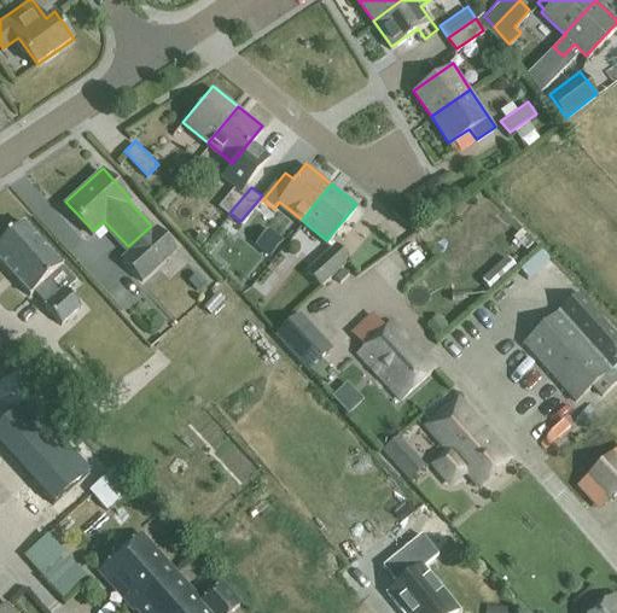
[(0,243),(0,257),(31,293),(35,290),(48,304),(47,305),(62,322),(82,305),(67,287),(60,293),(47,279),(63,264),(24,221),(0,243)]
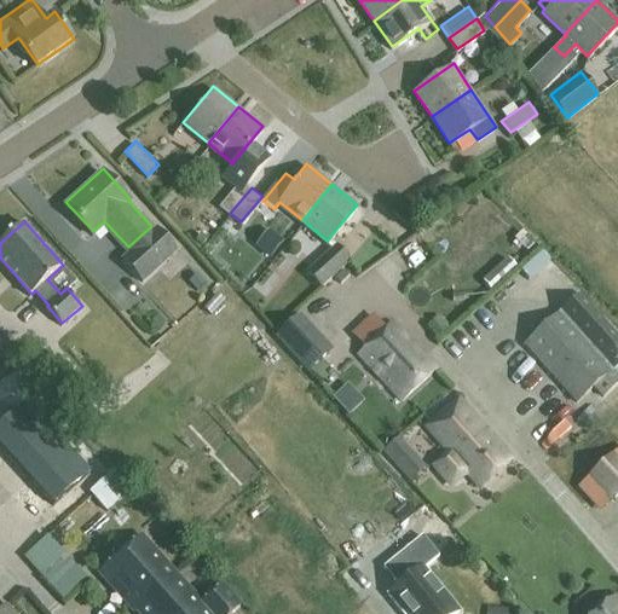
[(151,226),(128,247),(131,250),(123,256),(144,278),(178,248),(157,226),(154,229),(151,226)]
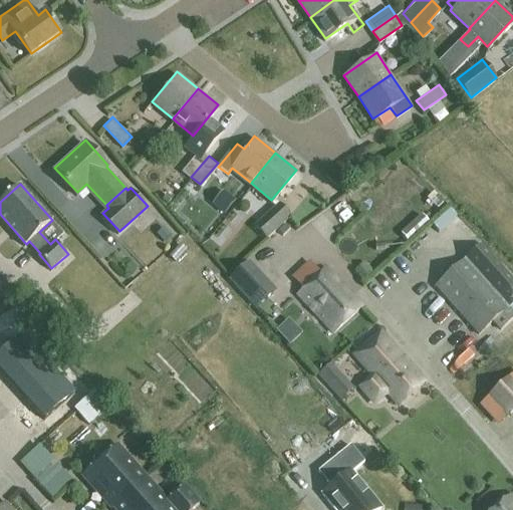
[(266,234),(290,212),(278,200),(255,222),(266,234)]
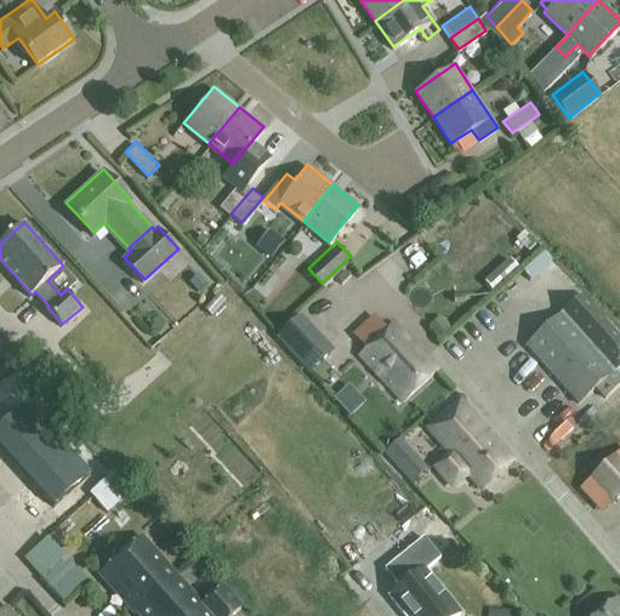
[(475,295),(483,286),(450,250),(442,257),(475,295)]
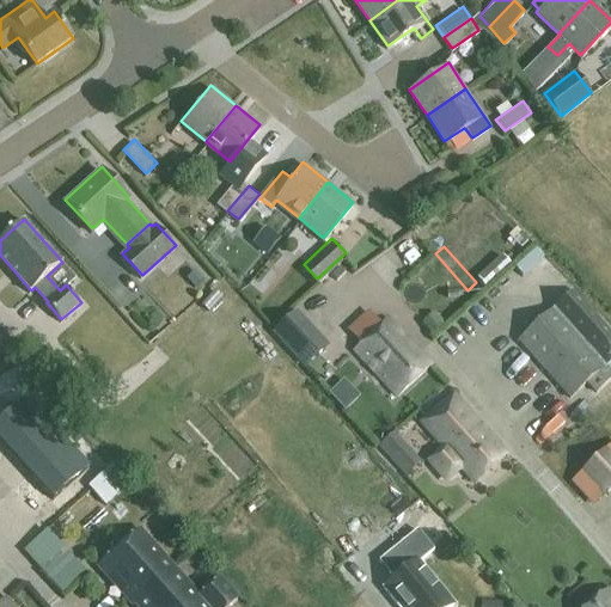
[(596,390),(610,376),(610,329),(575,288),(519,337),(569,394),(587,379),(596,390)]
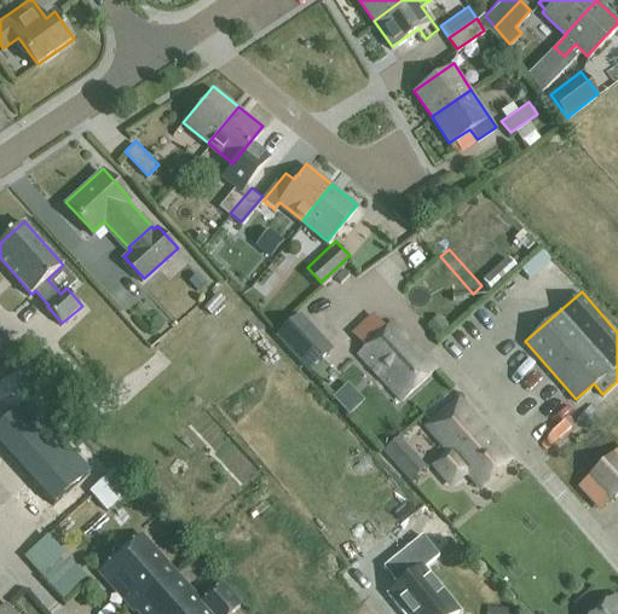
[(433,319),(443,331),(451,324),(442,312),(433,319)]
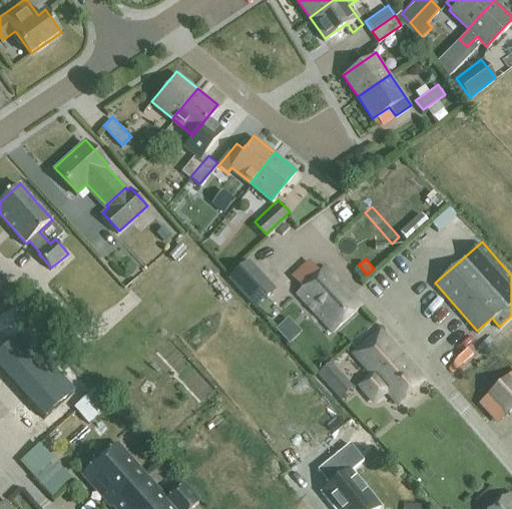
[(231,277),(257,305),(275,289),(249,261),(231,277)]
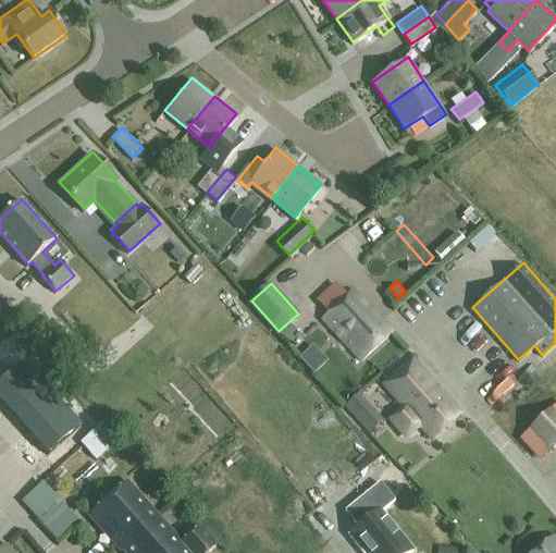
[(348,293),(341,284),(322,300),(331,310),(324,316),(361,357),(393,329),(355,287),(348,293)]
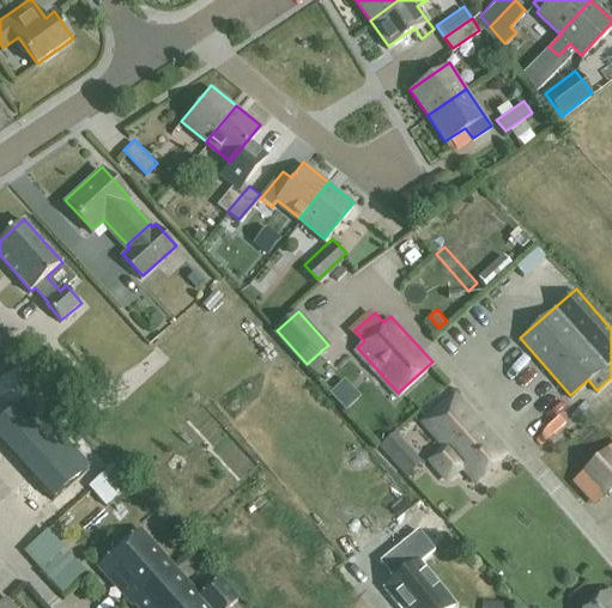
[(0,368),(19,352),(0,328),(0,368)]
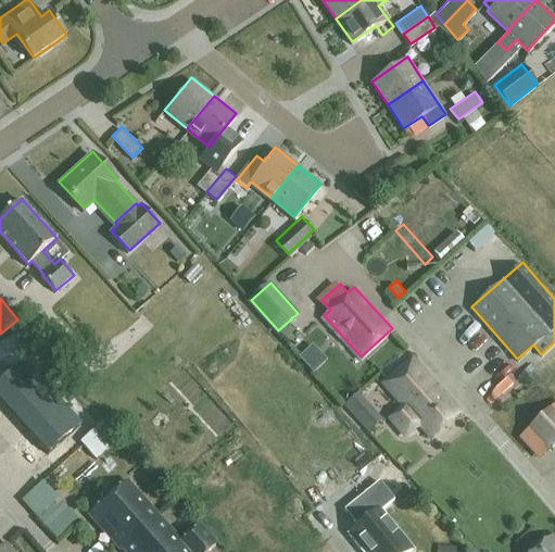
[(459,410),(413,356),(383,380),(403,403),(394,411),(393,415),(393,421),(401,429),(405,430),(411,429),(419,422),(431,435),(459,410)]
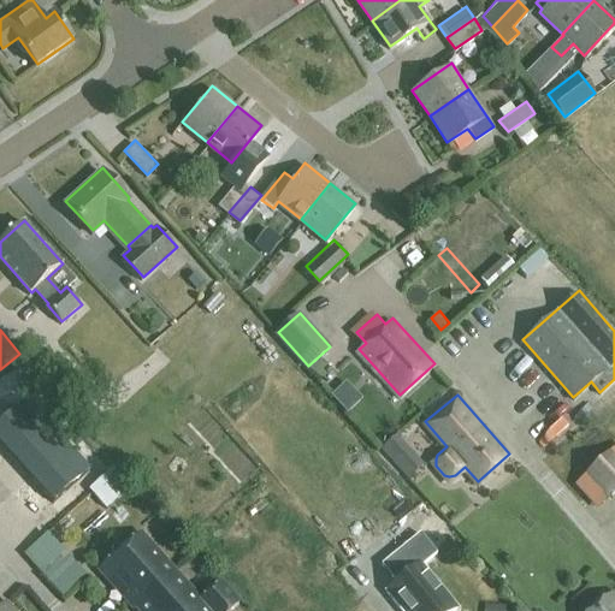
[(29,398),(0,425),(0,438),(54,499),(90,467),(29,398)]
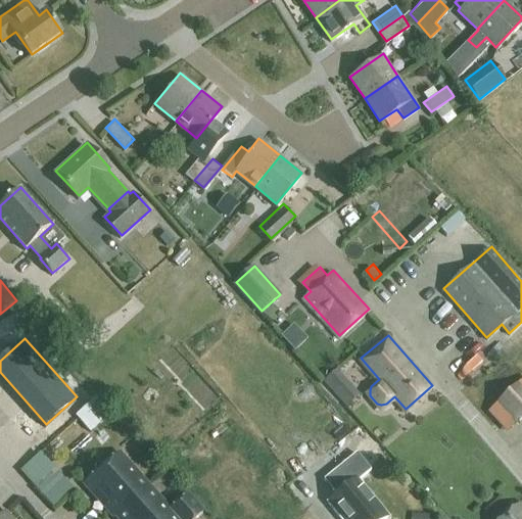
[(332,386),(347,404),(359,393),(342,376),(336,369),(326,379),(332,386)]
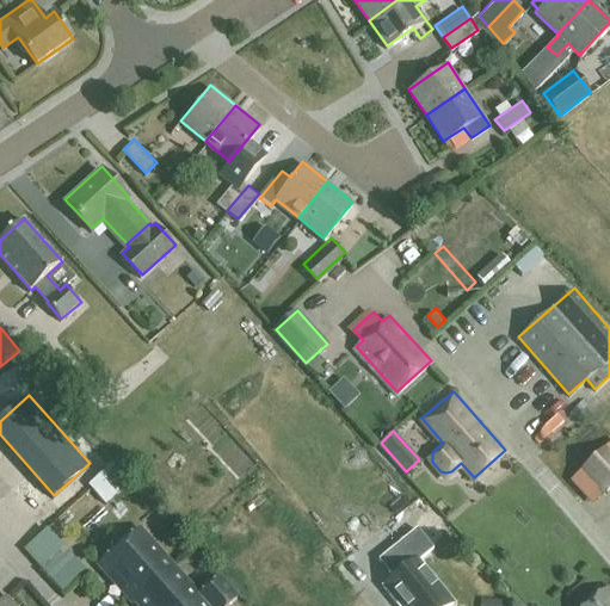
[(609,443),(574,476),(596,499),(609,484),(609,443)]
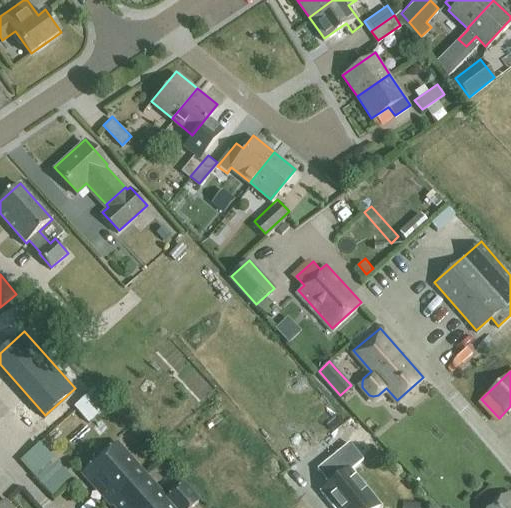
[(74,405),(88,421),(107,404),(93,388),(74,405)]
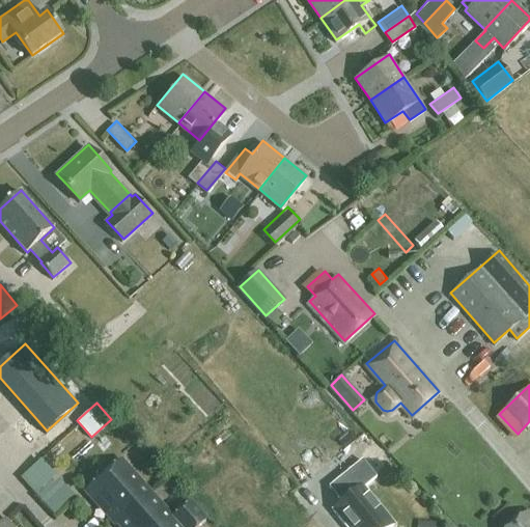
[(121,526),(123,526),(157,498),(121,458),(85,490),(115,523),(116,521),(121,526)]
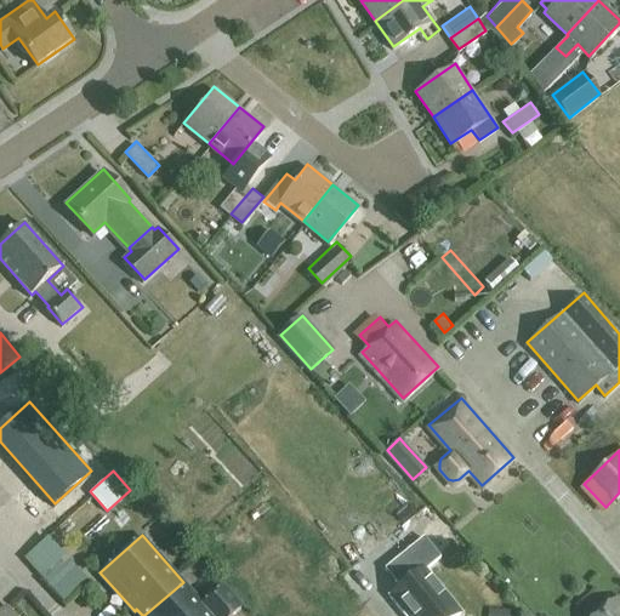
[(408,615),(451,615),(460,609),(425,565),(390,594),(408,615)]
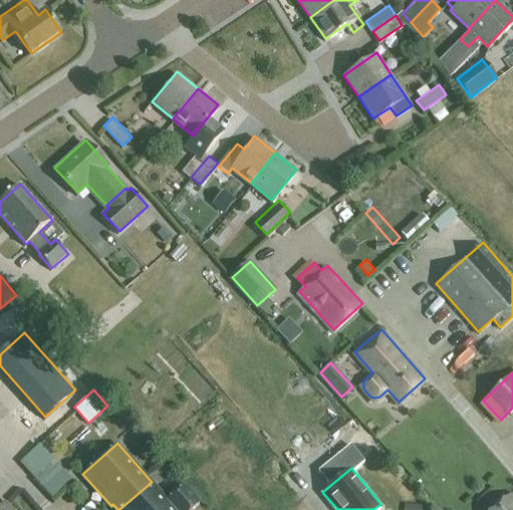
[(191,509),(203,501),(186,482),(167,498),(152,482),(119,509),(191,509)]
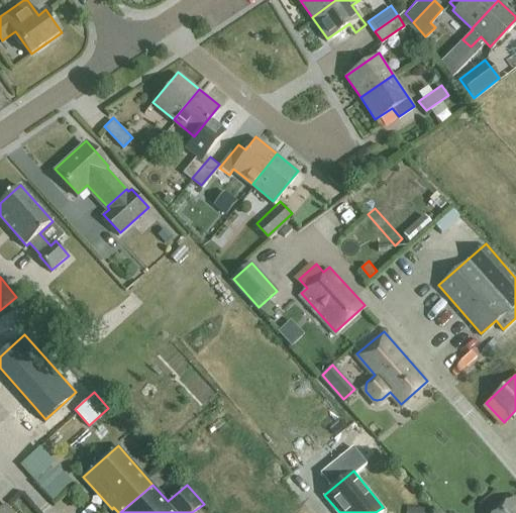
[(498,512),(515,512),(515,499),(498,512)]
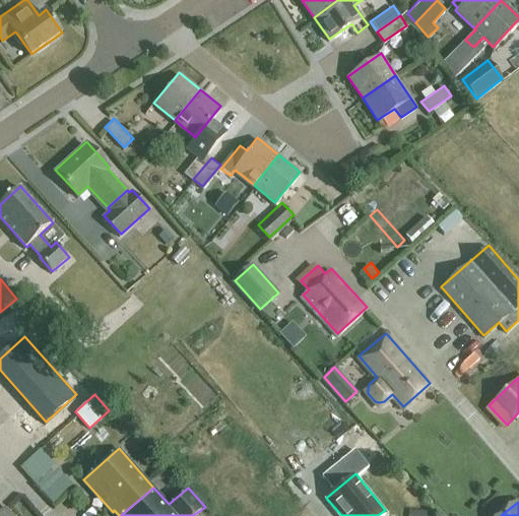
[(0,511),(0,515),(13,515),(6,506),(0,511)]
